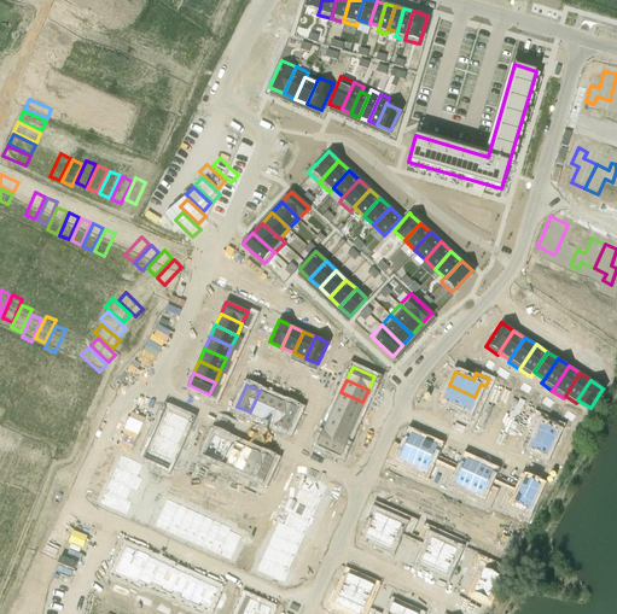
[(449,385),(442,399),(460,407),(458,414),(470,420),(473,413),(469,410),(475,397),(449,385)]
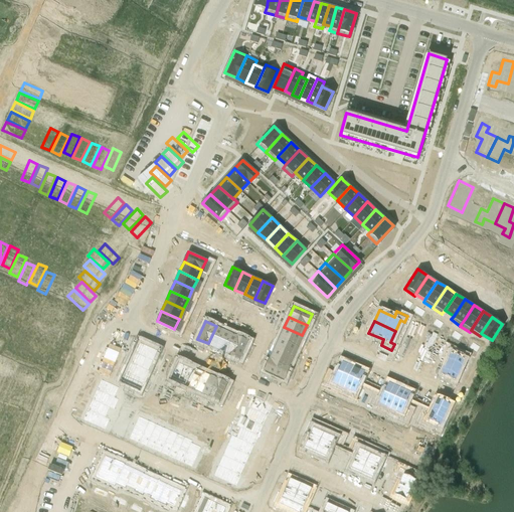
[(216,326),(208,343),(215,347),(223,329),(216,326)]
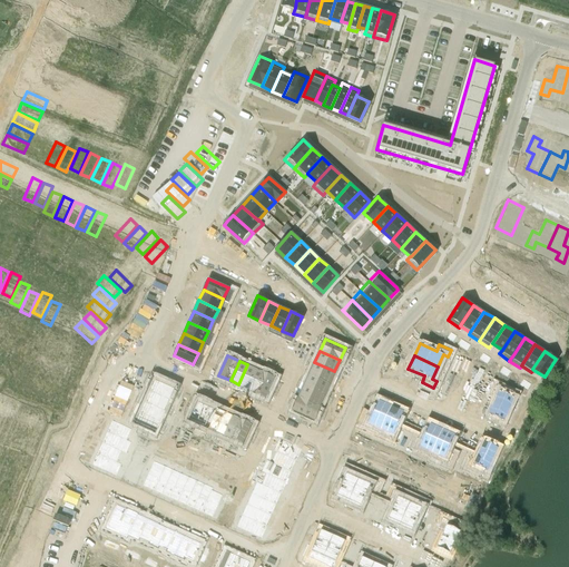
[(314,362),(310,374),(329,383),(334,371),(314,362)]
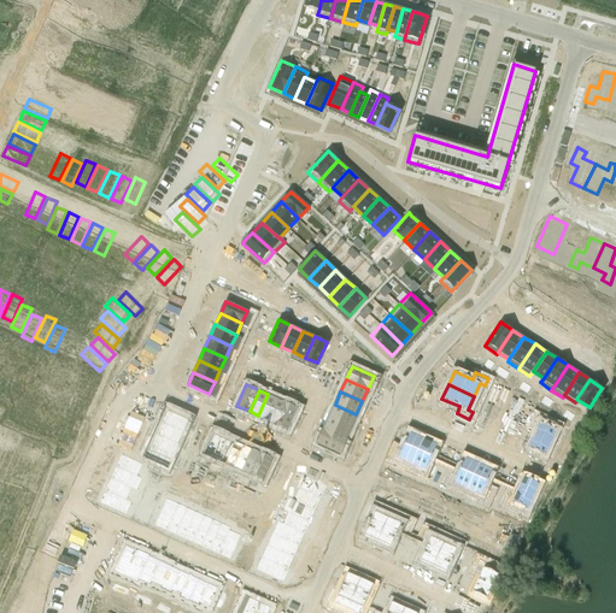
[(268,394),(258,416),(267,419),(276,398),(268,394)]
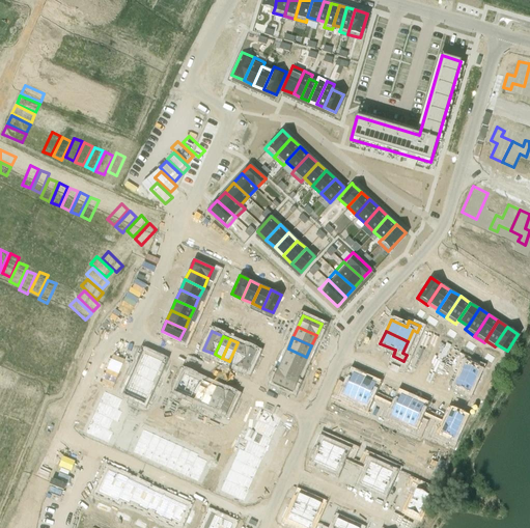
[(238,342),(229,361),(236,364),(245,345),(238,342)]
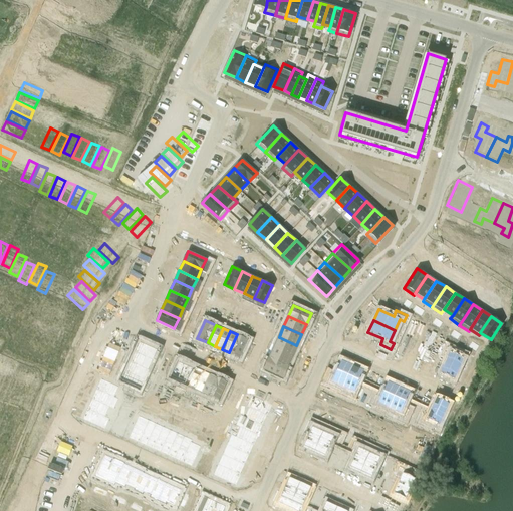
[(237,334),(229,352),(239,357),(247,339),(237,334)]
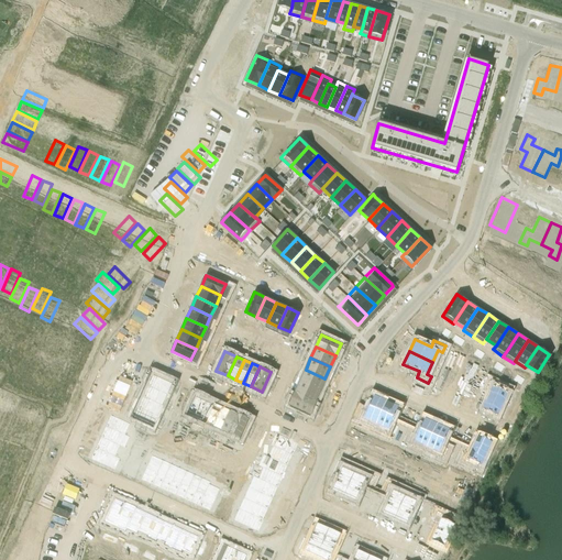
[(306,370),(300,381),(320,390),(324,379),(306,370)]
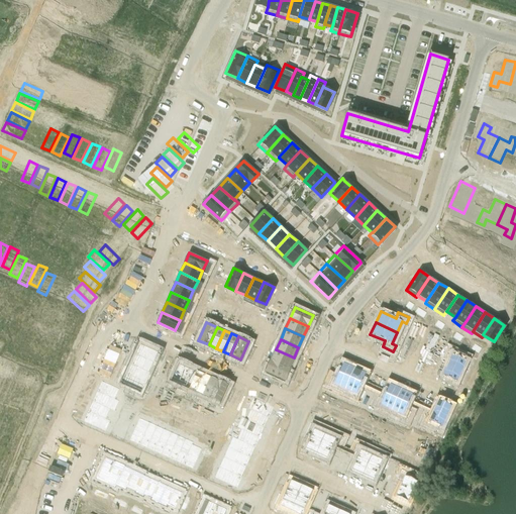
[(139,341),(135,351),(152,360),(158,349),(139,341)]
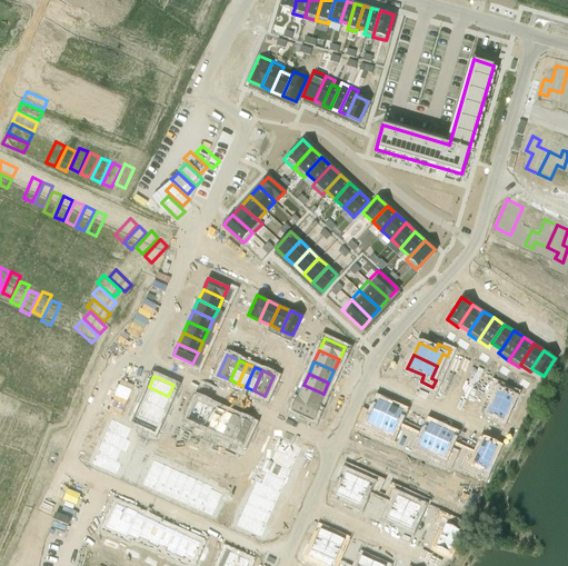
[(495,397),(487,413),(501,419),(515,391),(494,381),(488,394),(495,397)]
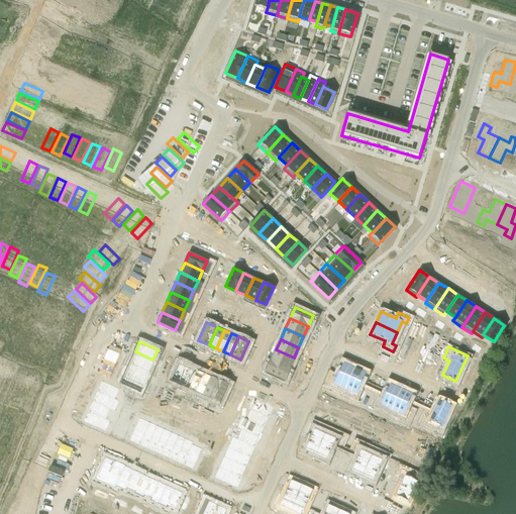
[(276,349),(271,360),(289,368),(294,357),(276,349)]
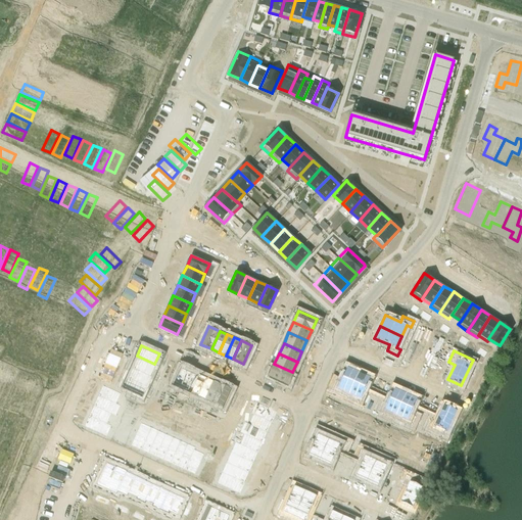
[(137,356),(132,366),(150,374),(154,364),(137,356)]
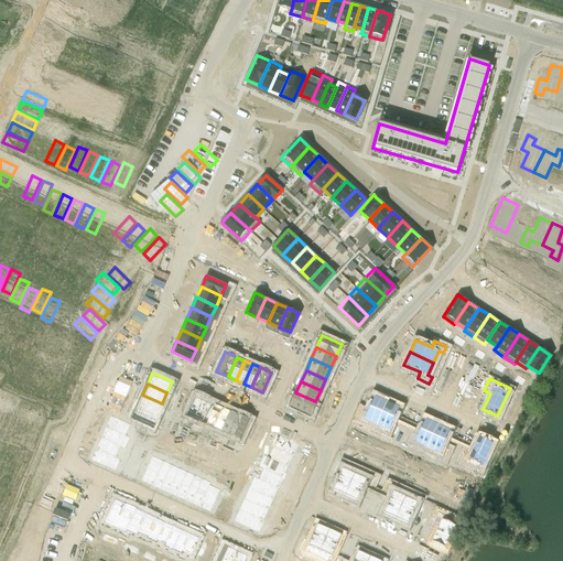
[(33,385),(26,401),(35,406),(43,389),(33,385)]
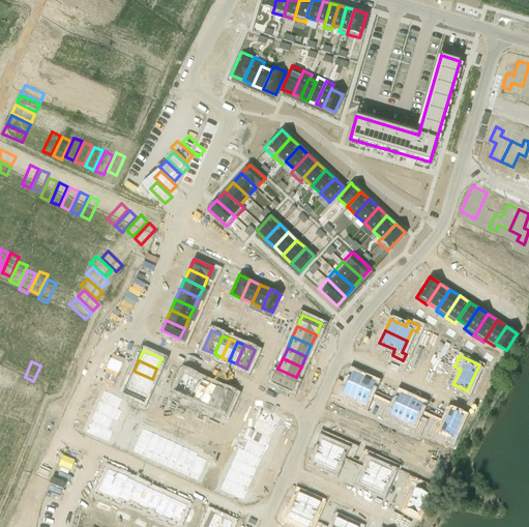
[(40,366),(33,381),(40,385),(48,369),(40,366)]
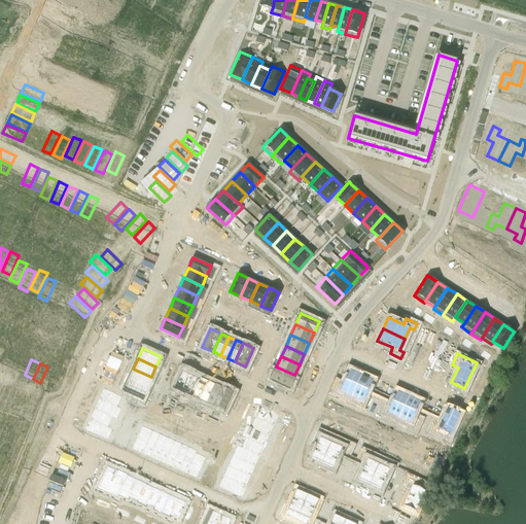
[(47,367),(40,383),(48,386),(56,371),(47,367)]
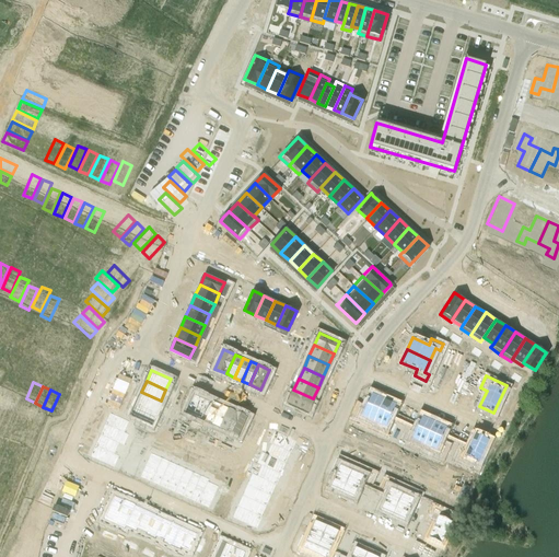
[(293,390),(288,402),(309,410),(313,399),(313,398),(293,390)]
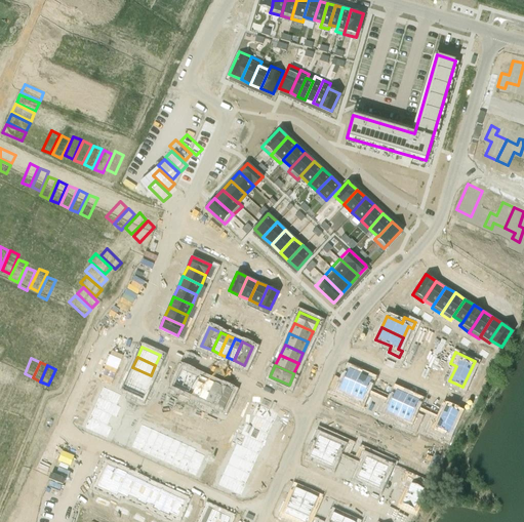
[(335,379),(330,390),(336,393),(338,389),(350,394),(360,372),(349,366),(341,382),(335,379)]
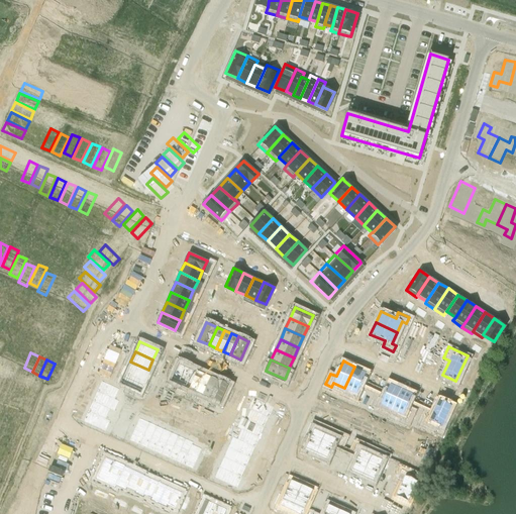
[(130,362),(126,372),(143,380),(148,370),(130,362)]
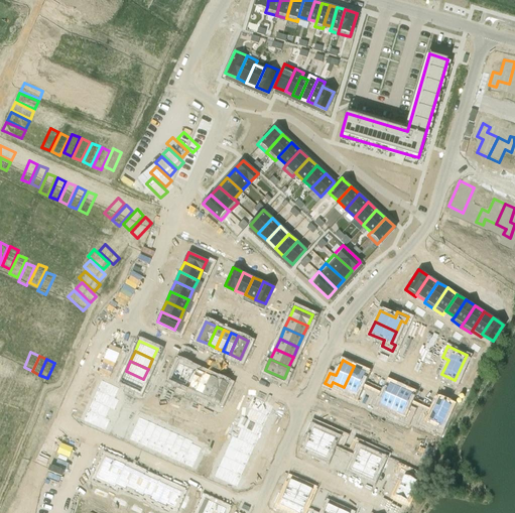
[(178,361),(170,378),(180,383),(188,365),(178,361)]
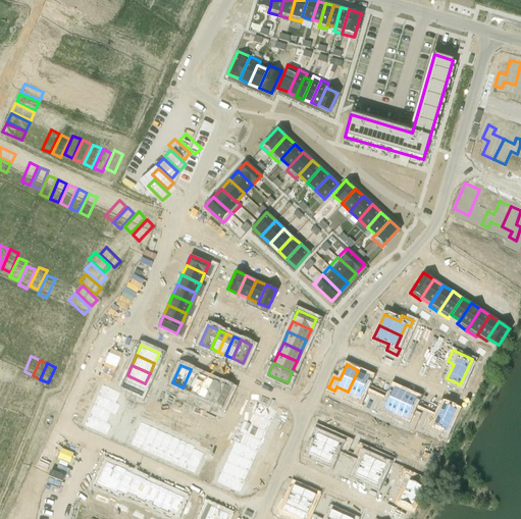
[(55,367),(48,382),(56,386),(62,370),(55,367)]
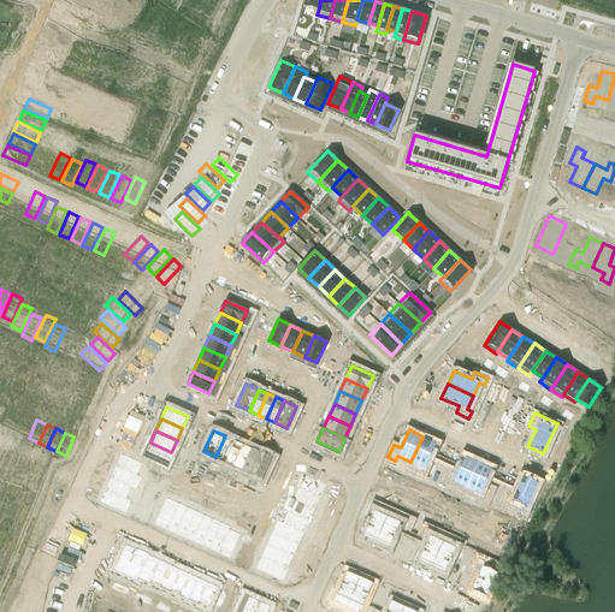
[(225,435),(216,457),(224,461),(234,440),(225,435)]
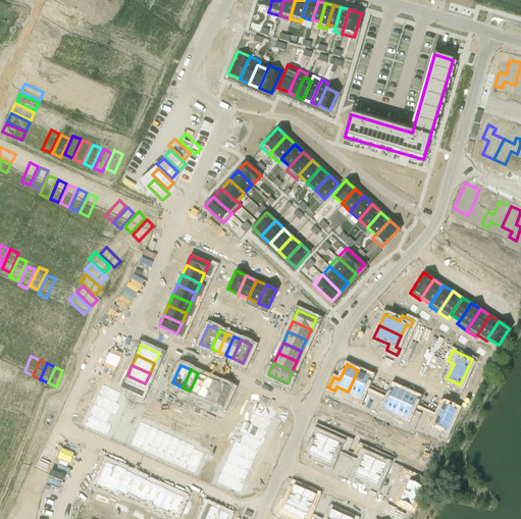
[(62,370),(56,386),(64,390),(71,374),(62,370)]
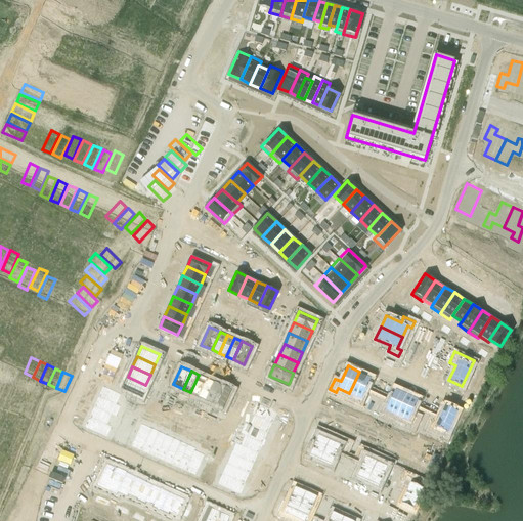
[(359,372),(349,393),(361,398),(359,402),(365,405),(369,394),(364,392),(372,377),(359,372)]
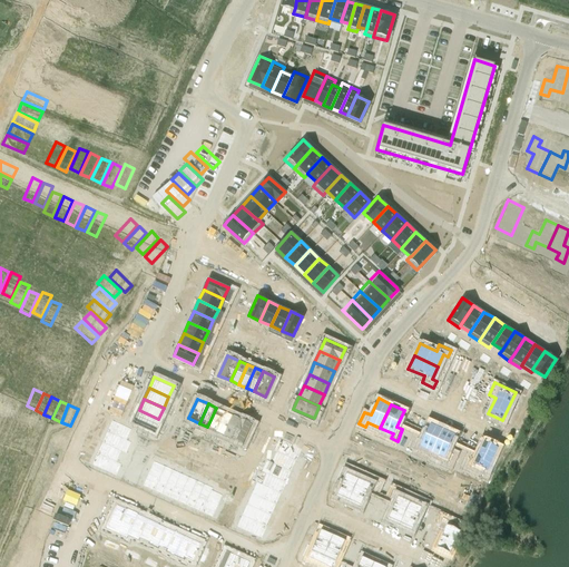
[(216,408),(207,427),(215,431),(224,411),(216,408)]
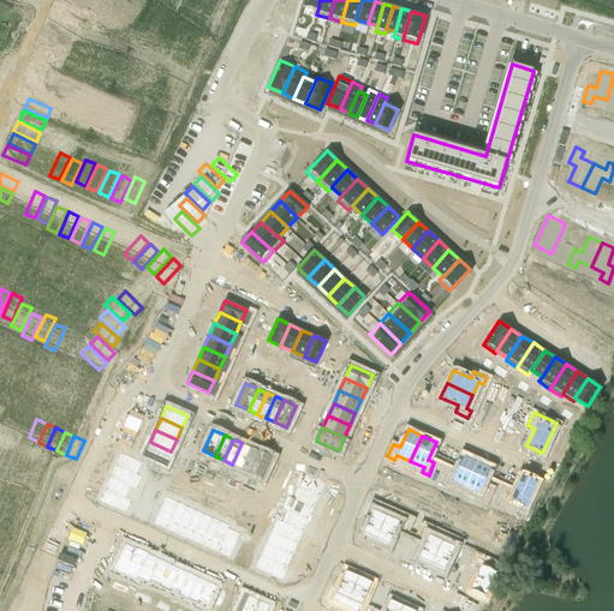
[(150,442),(144,454),(166,463),(171,451),(150,442)]
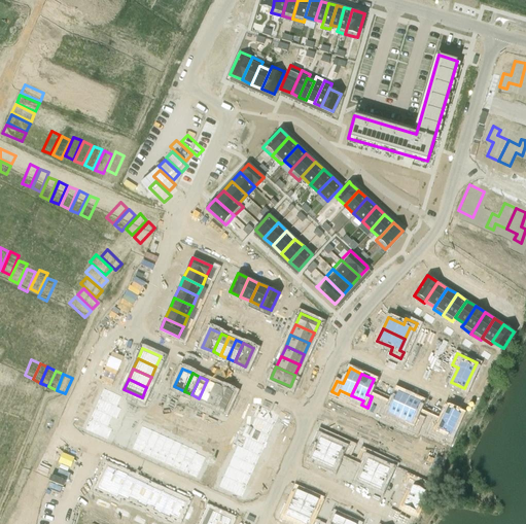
[(207,380),(199,398),(207,402),(215,383),(207,380)]
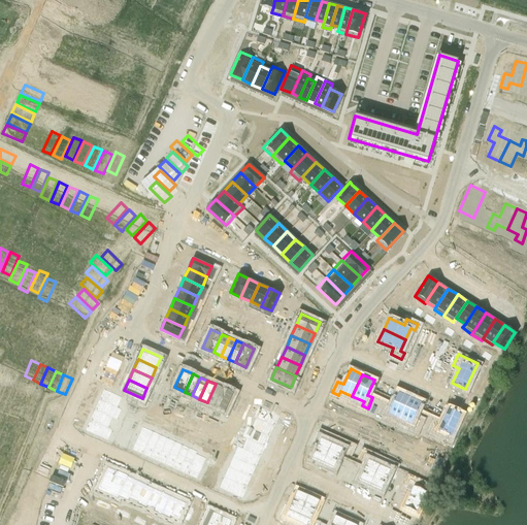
[(216,384),(207,402),(215,405),(223,387),(216,384)]
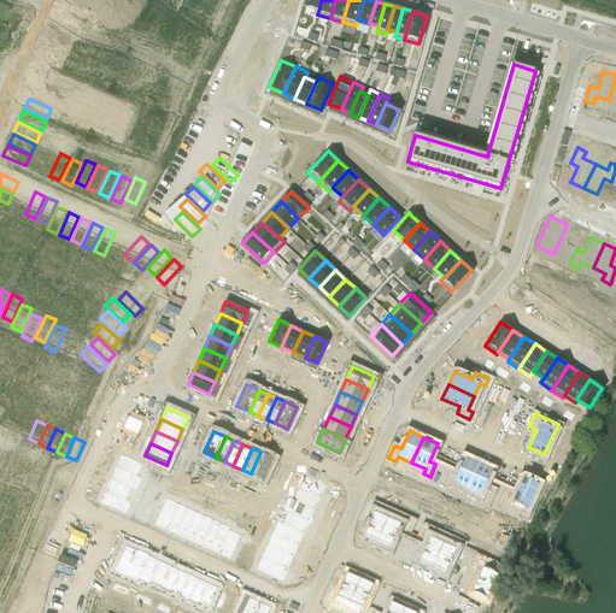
[(121,451),(115,464),(136,473),(142,460),(121,451)]
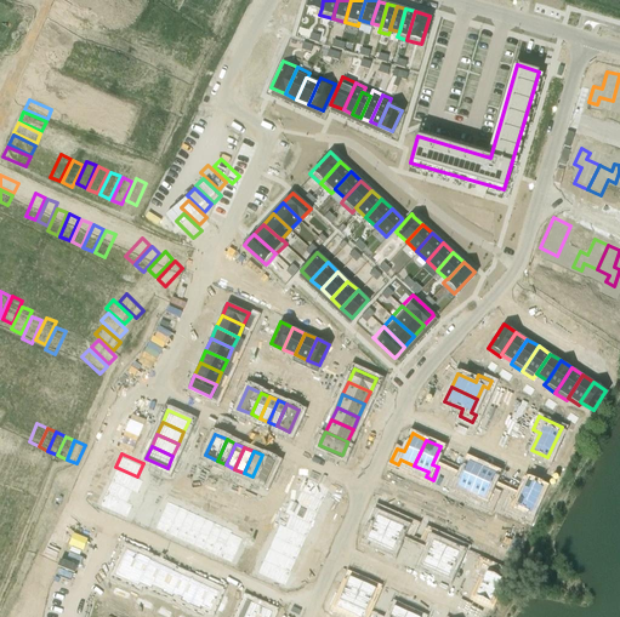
[(262,455),(252,476),(265,483),(274,461),(262,455)]
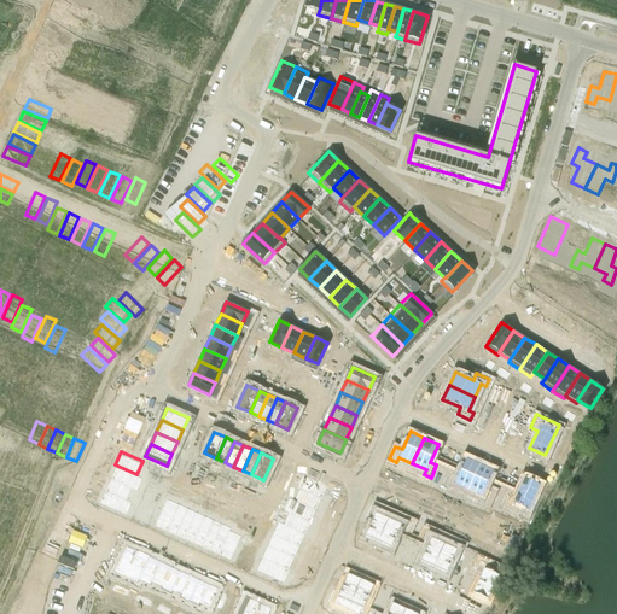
[(450,471),(444,484),(452,487),(454,483),(467,489),(479,462),(466,456),(458,474),(450,471)]
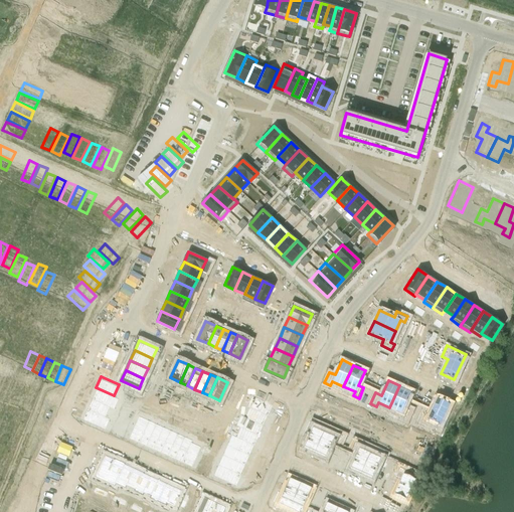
[(399,385),(389,407),(401,412),(399,416),(405,419),(410,408),(404,405),(411,391),(399,385)]
